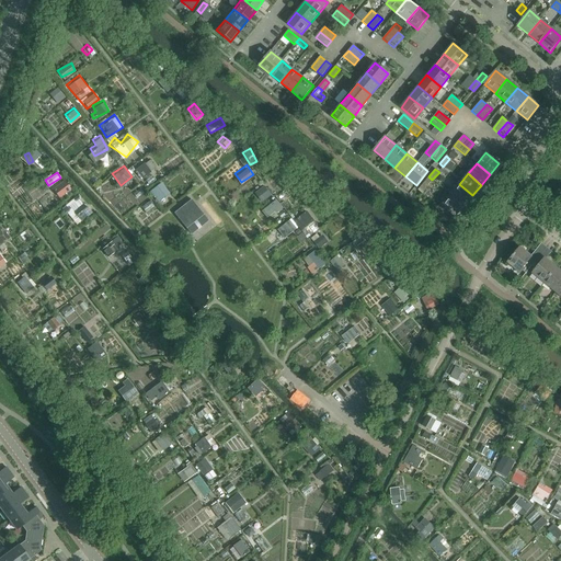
[(428,176),(420,187),(418,190),(424,195),(427,191),(425,189),(432,180),(428,176)]
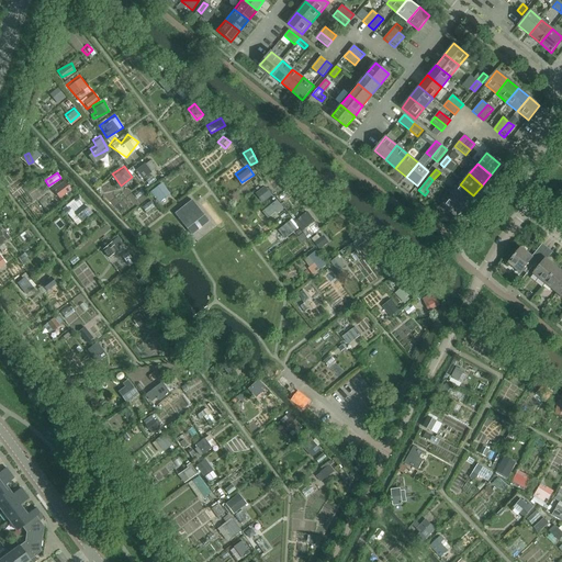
[(57,197),(70,187),(65,179),(52,188),(57,197)]
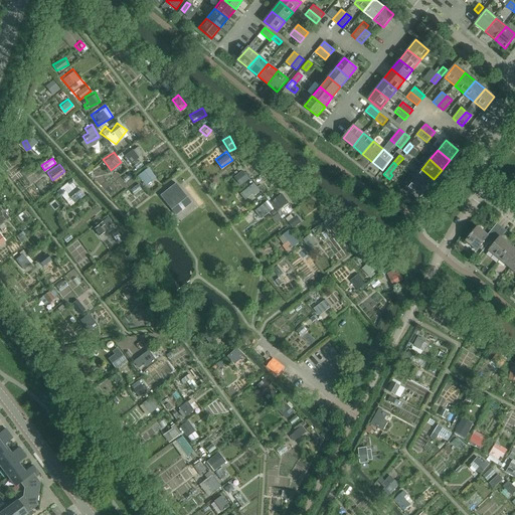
[(144,185),(155,177),(146,165),(135,173),(144,185)]
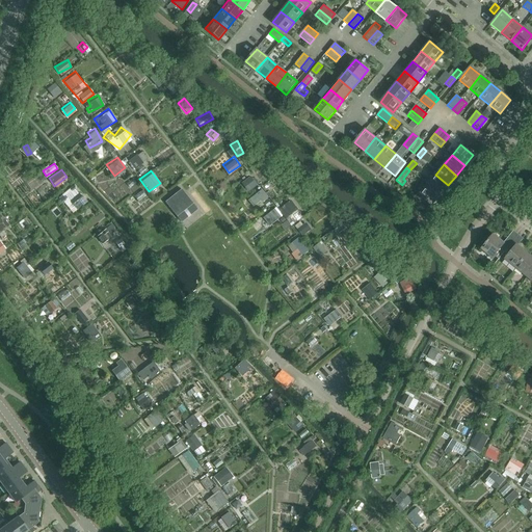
[(242,178),(245,188),(257,184),(253,174),(242,178)]
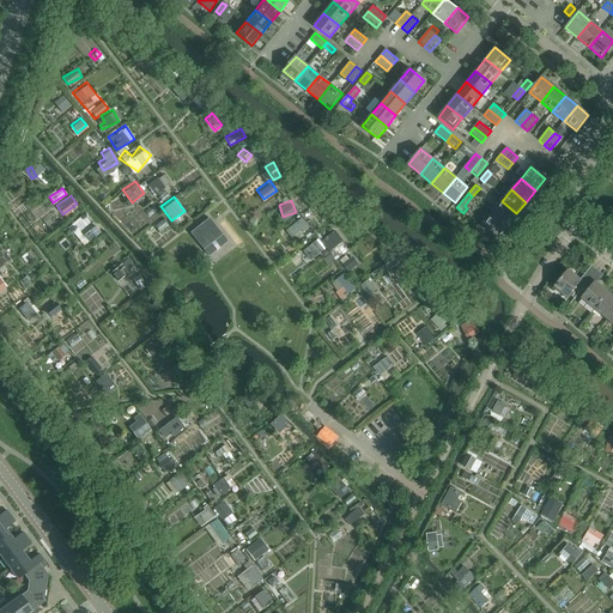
[(516,213),(502,201),(492,213),(508,225),(516,213)]
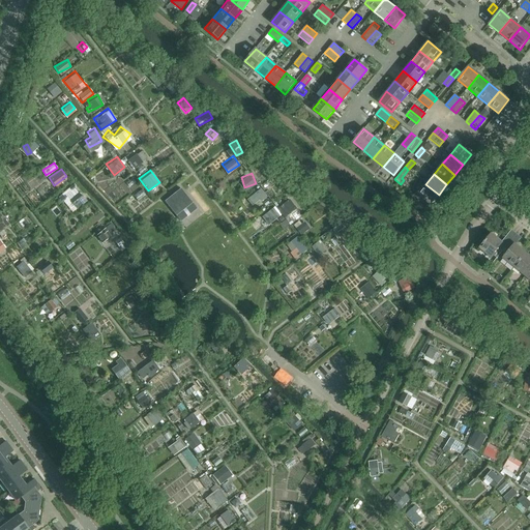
[(439,195),(425,184),(417,194),(431,205),(439,195)]
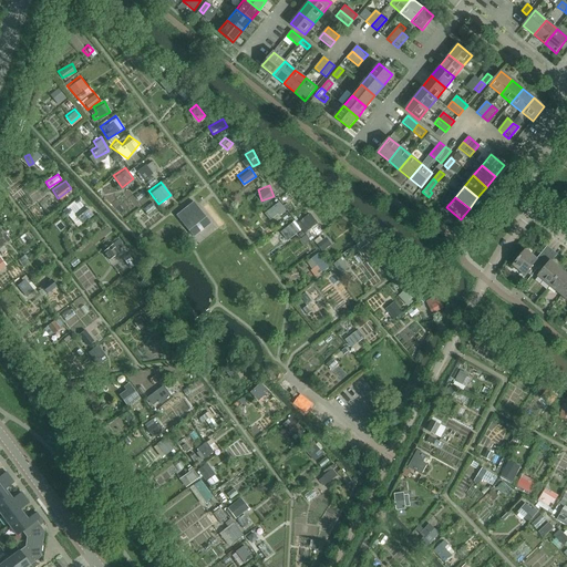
[(89,208),(78,198),(64,213),(75,223),(89,208)]
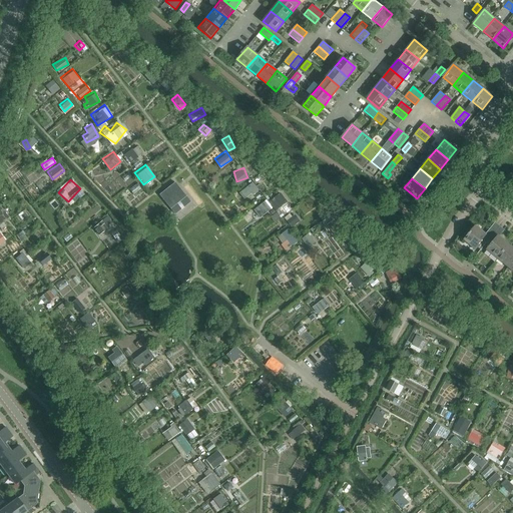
[(253,181),(237,187),(241,197),(258,190),(253,181)]
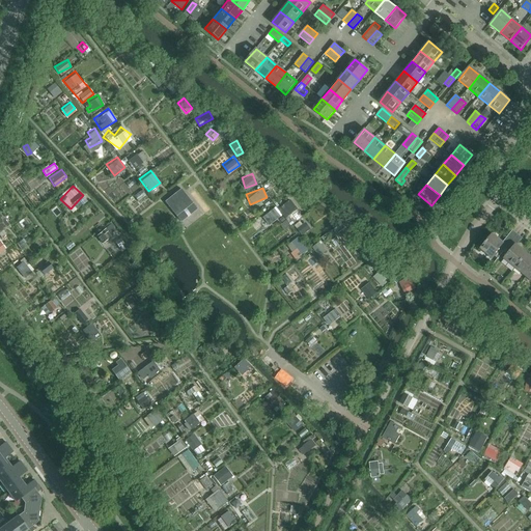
[(180,189),(165,201),(176,216),(193,203),(180,189)]
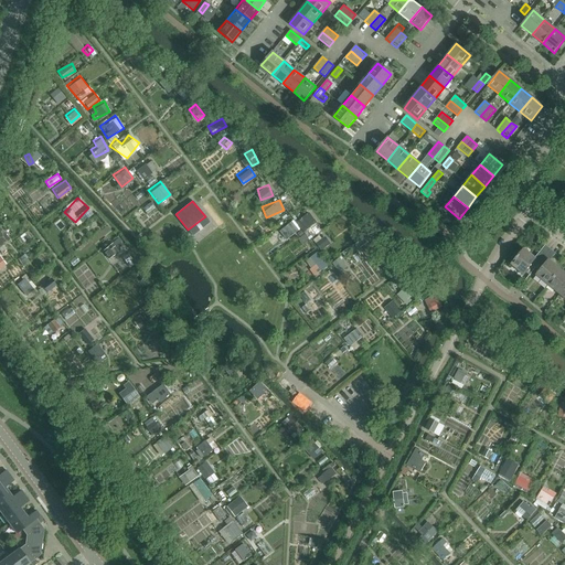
[(321,227),(307,209),(295,219),(309,236),(321,227)]
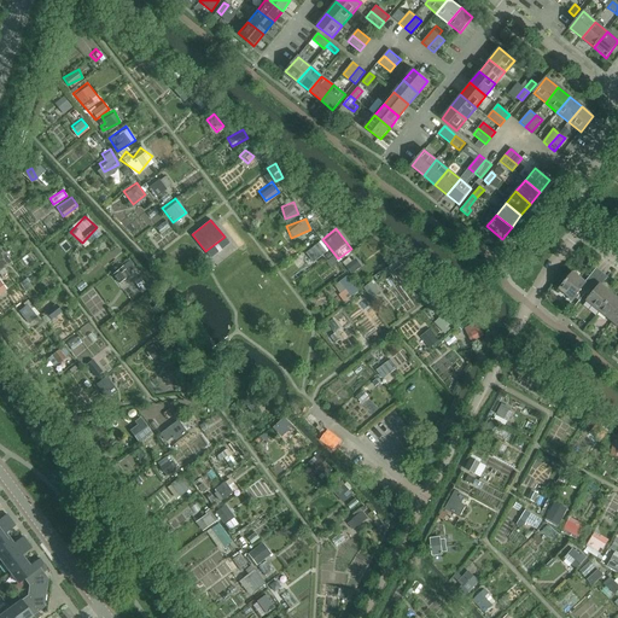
[(225,237),(205,251),(210,257),(228,242),(225,237)]
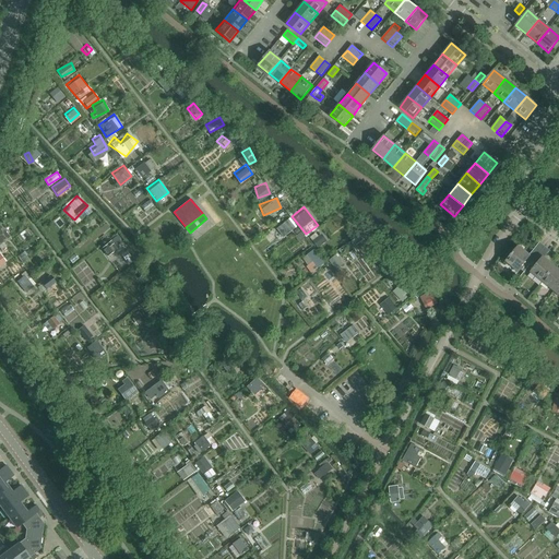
[(282,233),(296,227),(292,216),(277,221),(282,233)]
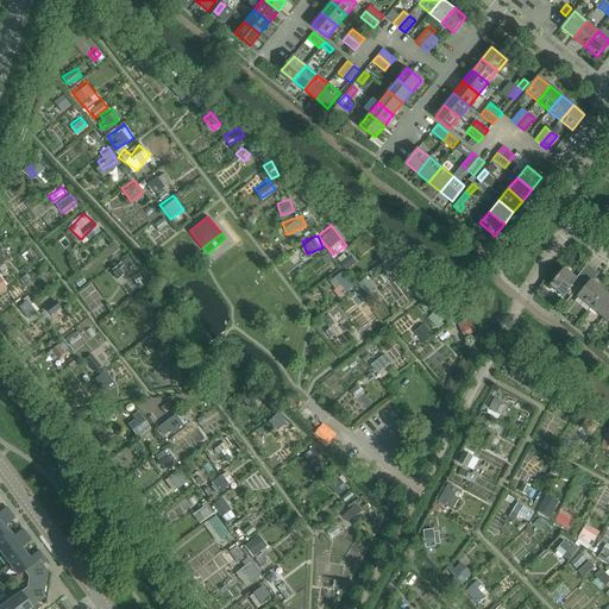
[(350,249),(338,255),(344,267),(356,262),(350,249)]
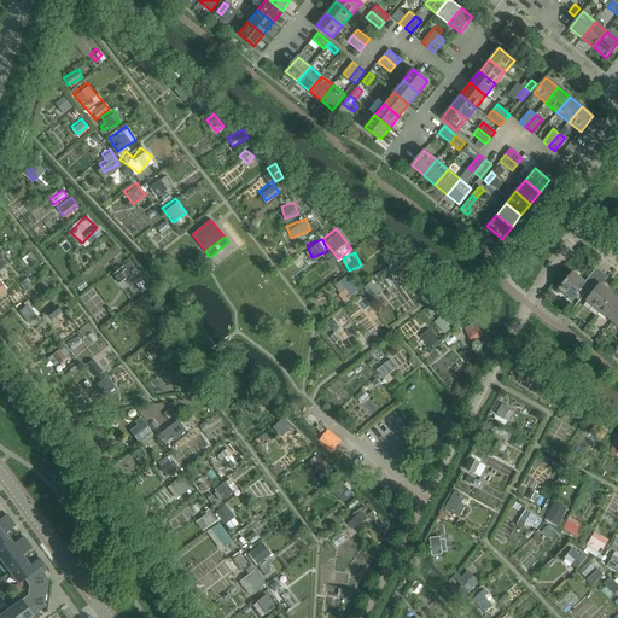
[(118,270),(111,275),(120,285),(130,277),(126,269),(133,263),(130,260),(122,267),(117,270),(118,270)]
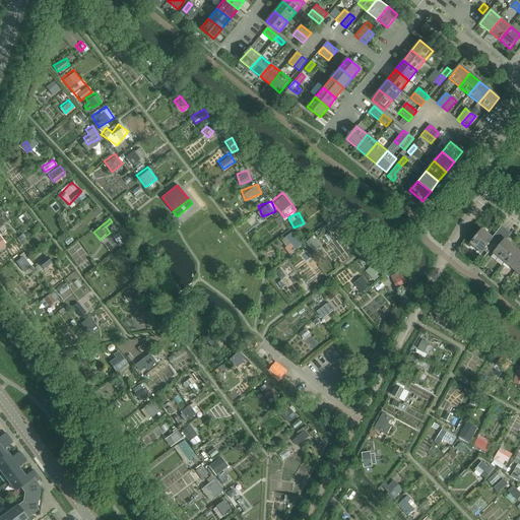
[(336,222),(330,224),(335,236),(340,233),(336,222)]
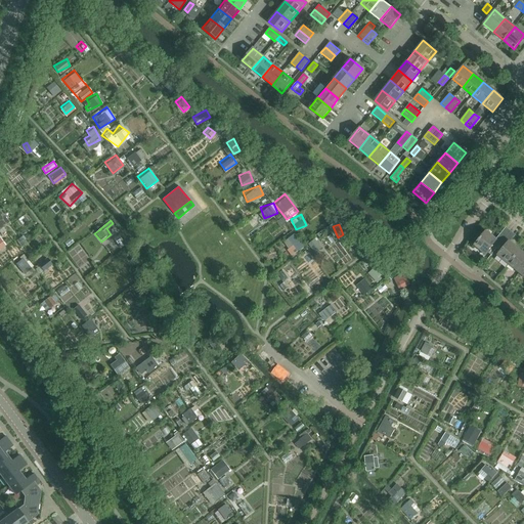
[(496,248),(511,231),(506,227),(496,239),(485,230),(474,245),(485,254),(487,252),(491,255),(496,248)]
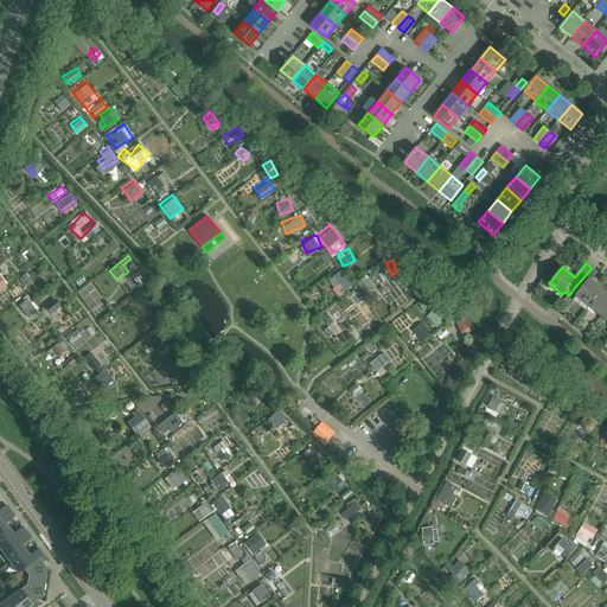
[(334,294),(350,286),(340,268),(326,276),(334,294)]
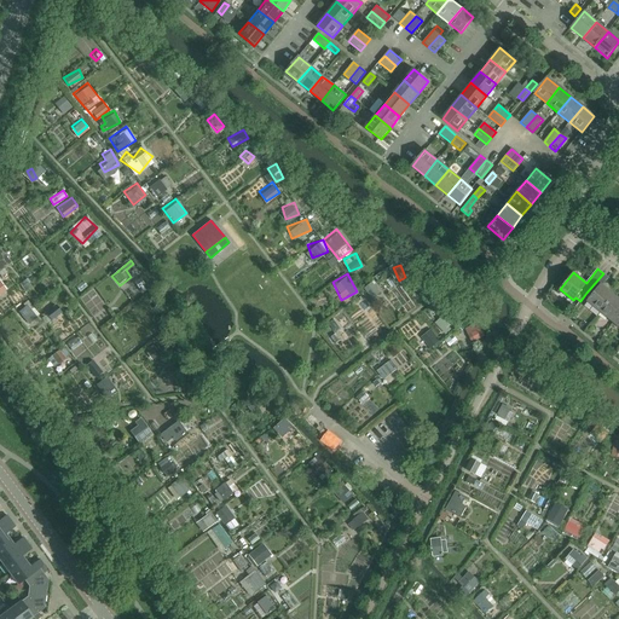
[(608,278),(603,273),(586,293),(591,296),(588,301),(600,312),(614,295),(602,285),(608,278)]
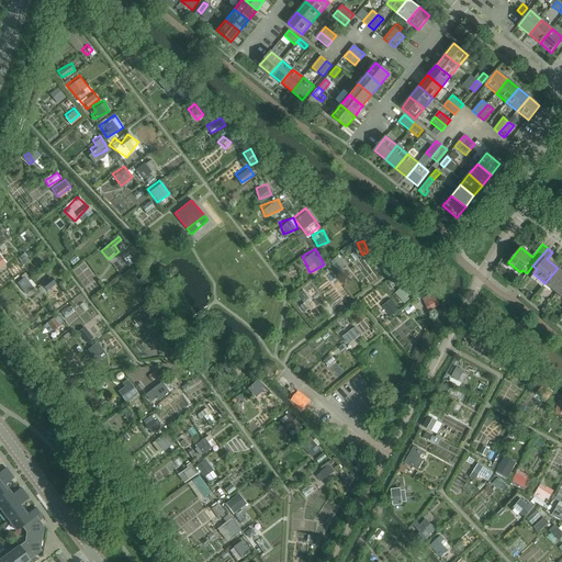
[(561,271),(558,268),(544,283),(557,293),(561,285),(561,271)]
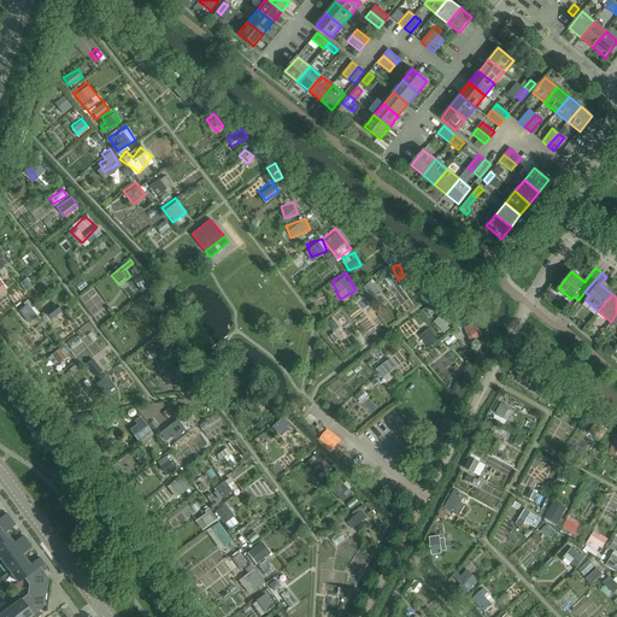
[(27,322),(36,316),(27,301),(17,307),(27,322)]
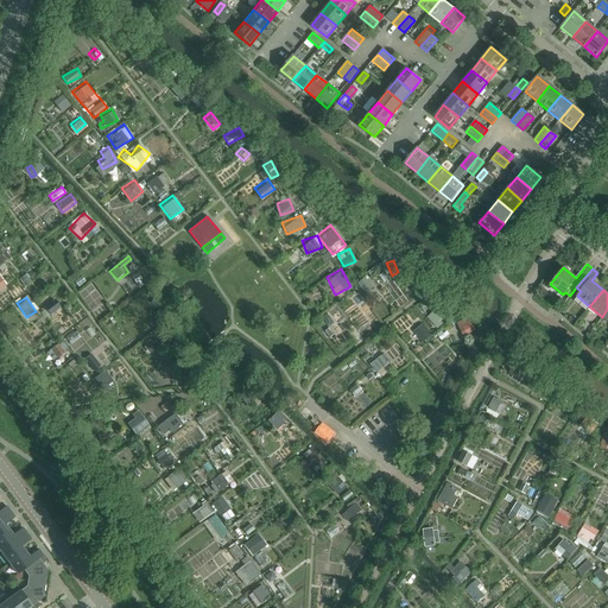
[(45,310),(50,316),(61,308),(55,299),(44,308),(40,310),(43,312),(45,310)]
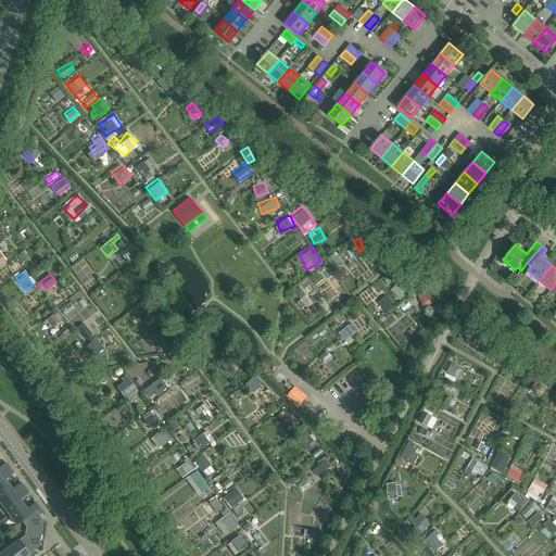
[(390,288),(397,299),(405,293),(397,282),(390,288)]
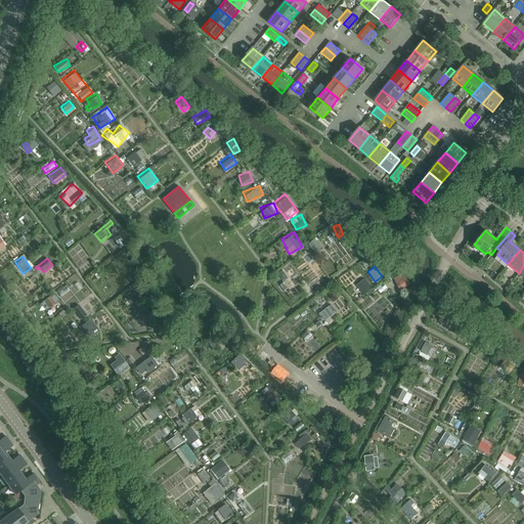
[(363,293),(372,287),(363,276),(355,284),(363,293)]
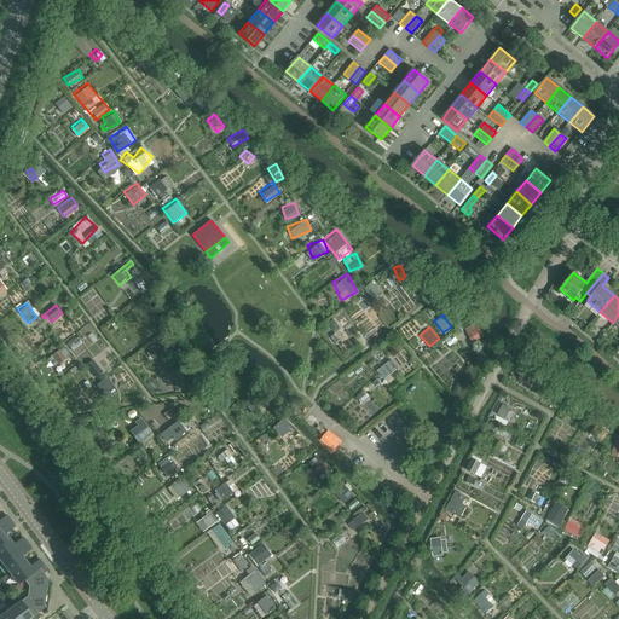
[(48,352),(52,364),(69,358),(65,346),(48,352)]
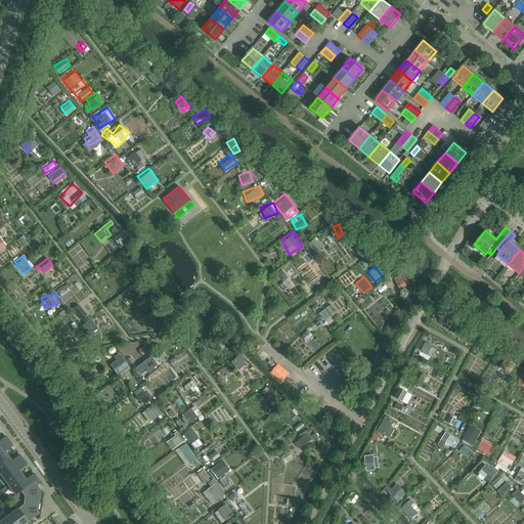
[(324,301),(314,307),(322,319),(333,313),(324,301)]
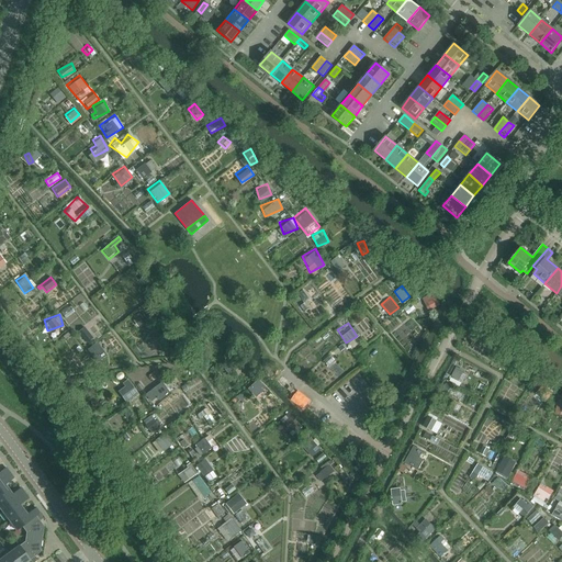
[(87,344),(93,338),(83,327),(78,332),(87,344)]
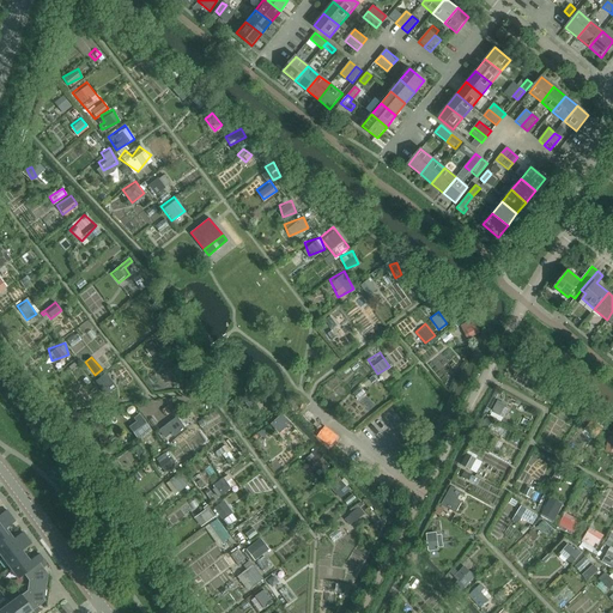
[(269,420),(279,432),(290,423),(280,411),(269,420)]
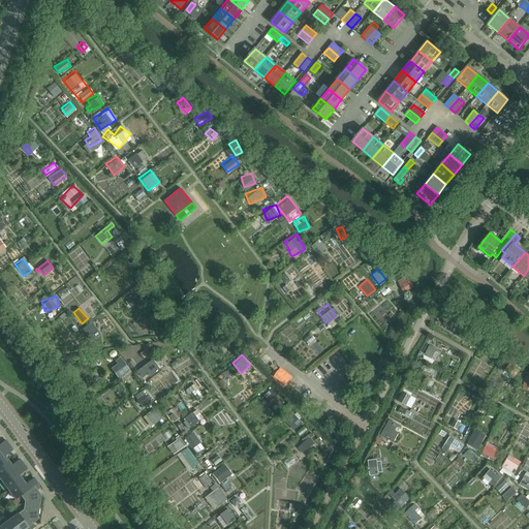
[(152,356),(146,360),(152,371),(158,368),(152,356)]
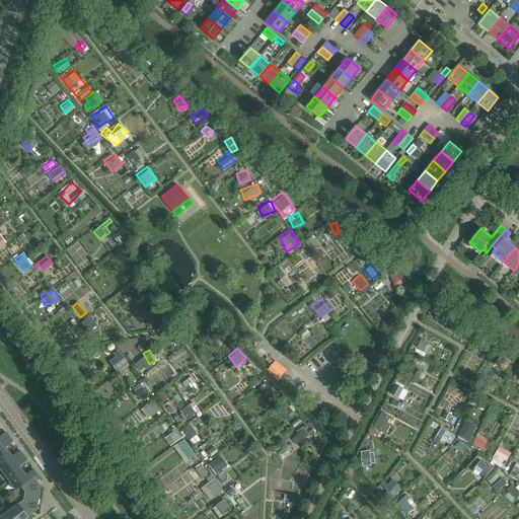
[(511,363),(502,355),(495,363),(504,371),(511,363)]
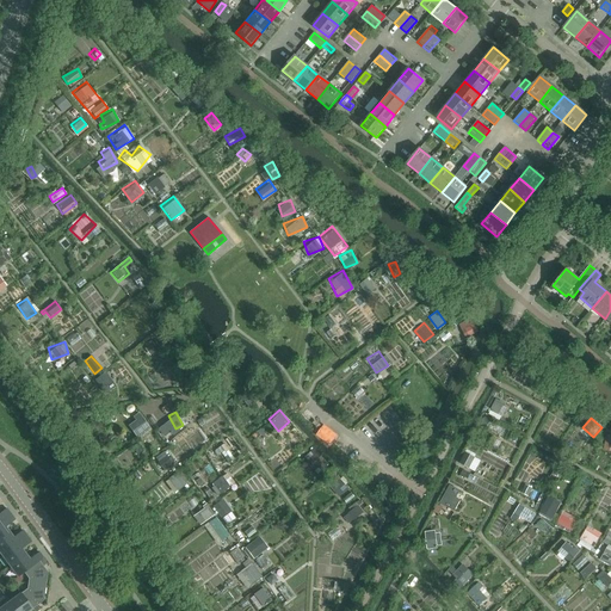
[(156,423),(160,436),(171,432),(167,419),(156,423)]
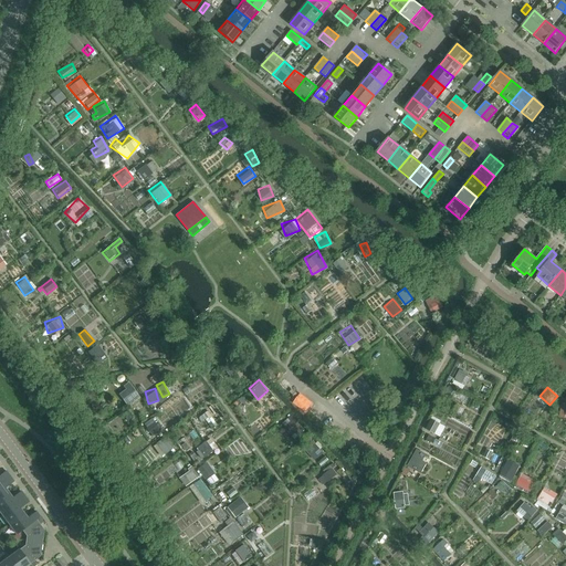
[(311,404),(300,395),(294,402),(305,411),(311,404)]
